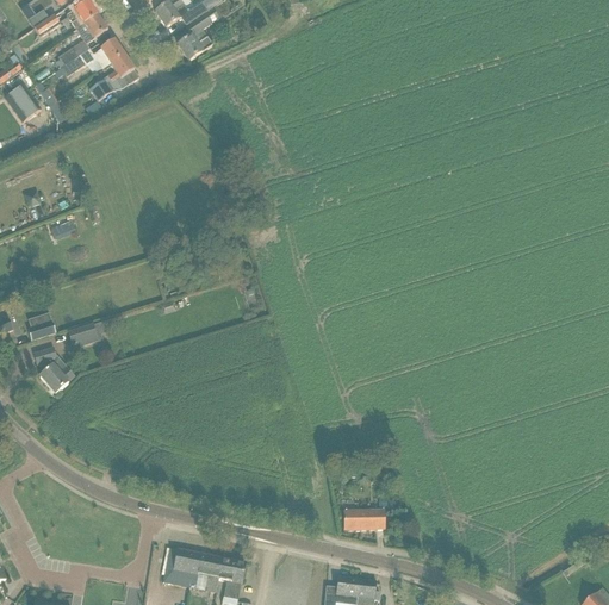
[(72,20),(76,27),(85,22),(98,13),(89,0),(87,0),(67,13),(72,20)]
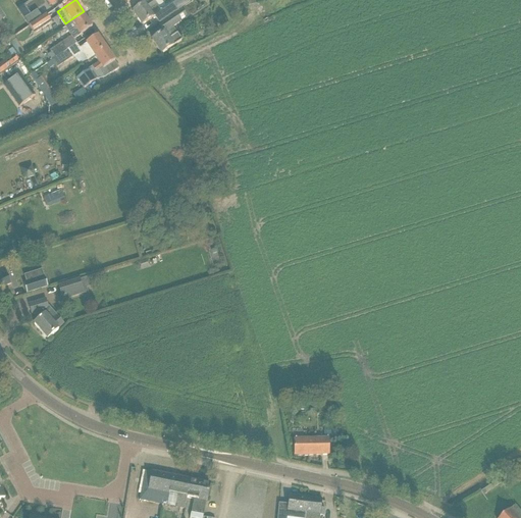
[(174,0),(162,8),(156,0),(146,0),(134,9),(143,22),(154,14),(155,13),(160,19),(187,0),(174,0)]
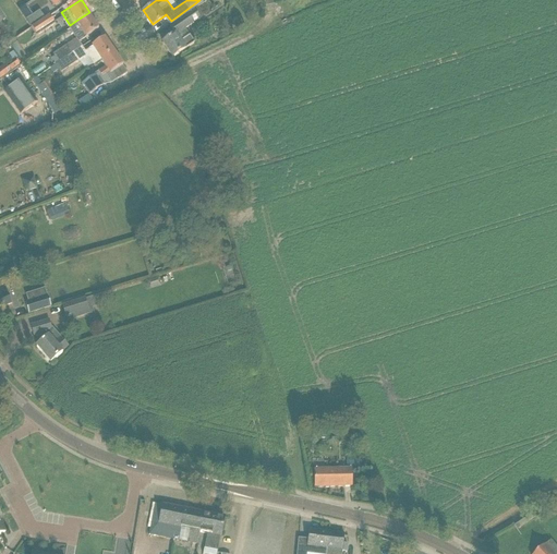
[(3,17),(7,15),(0,4),(0,24),(3,29),(10,26),(3,17)]
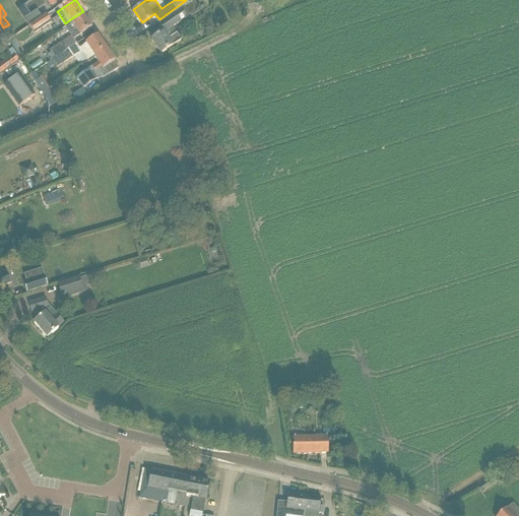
[(165,29),(167,27),(173,23),(187,14),(182,5),(158,21),(165,29)]
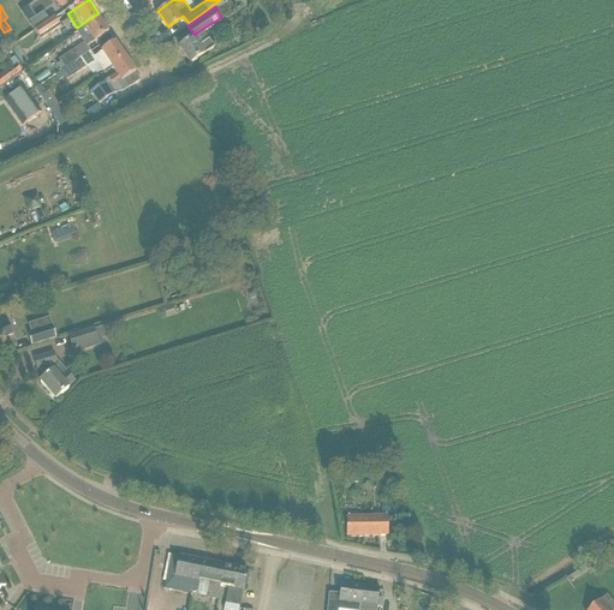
[(30,18),(36,27),(51,17),(45,9),(30,18)]
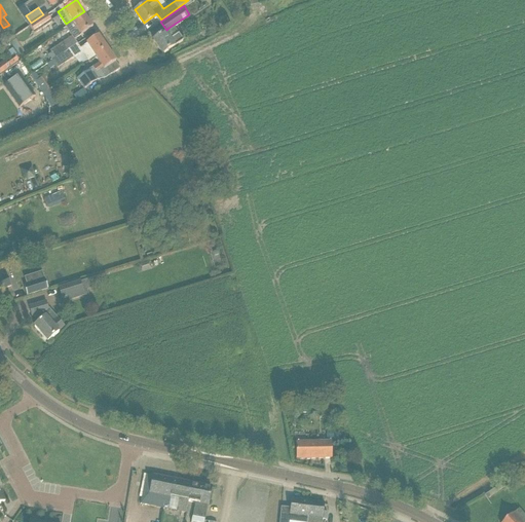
[(31,23),(36,31),(52,20),(47,11),(43,14),(31,23)]
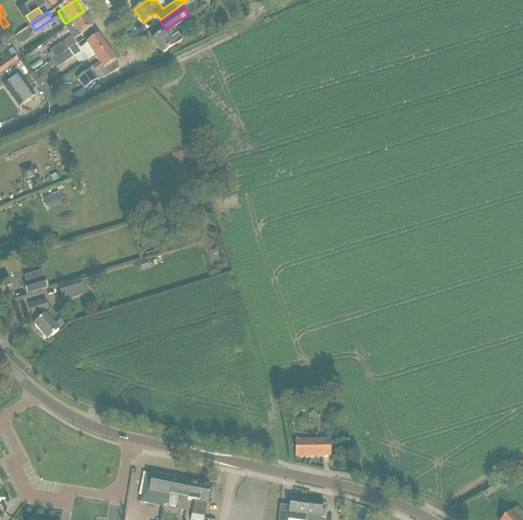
[(41,55),(45,62),(47,60),(69,46),(70,47),(78,41),(75,37),(93,25),(84,11),(73,18),(66,24),(71,31),(73,33),(50,47),(51,50),(41,55)]
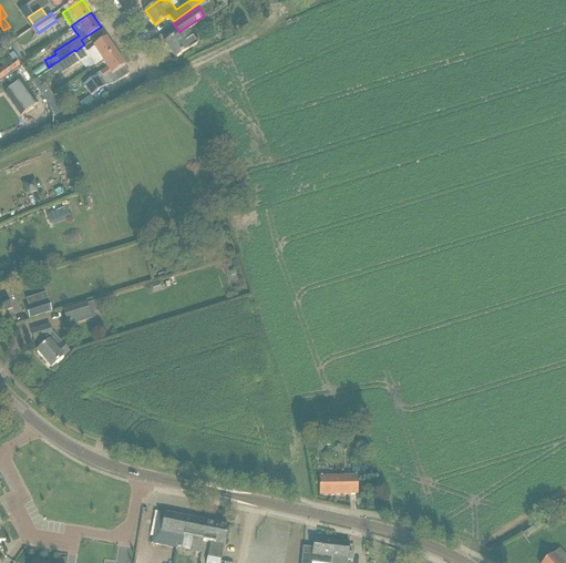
[(182,30),(179,32),(166,41),(176,55),(198,41),(188,26),(182,30)]
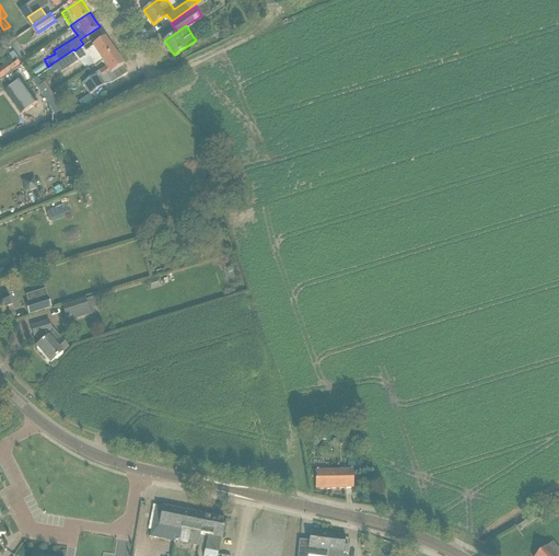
[(97,50),(102,57),(115,48),(105,35),(86,48),(91,55),(97,50)]
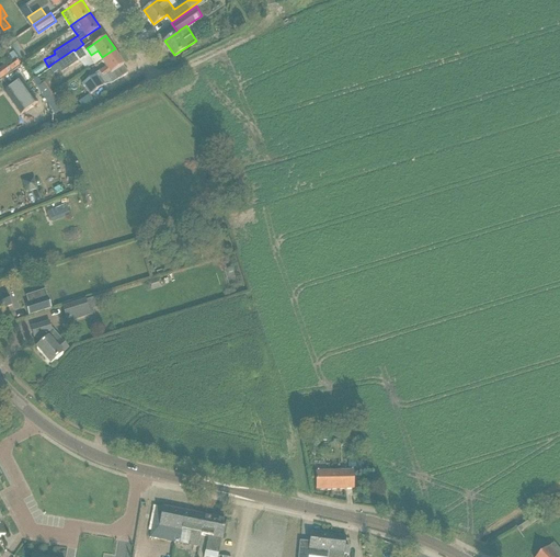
[(103,66),(107,74),(112,79),(116,76),(118,76),(128,69),(115,48),(102,57),(106,64),(103,66)]
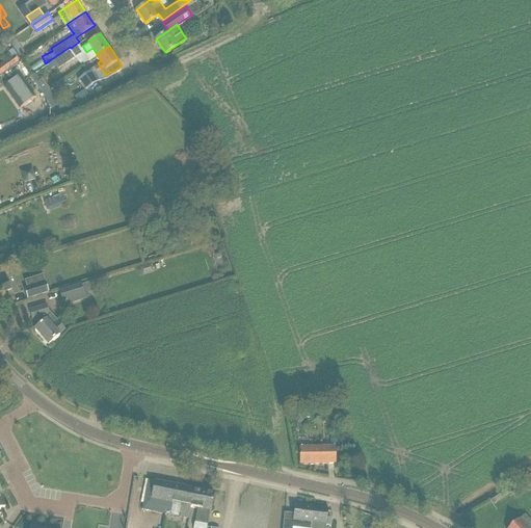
[(75,55),(71,48),(70,47),(48,61),(50,63),(52,67),(57,62),(59,66),(75,55)]
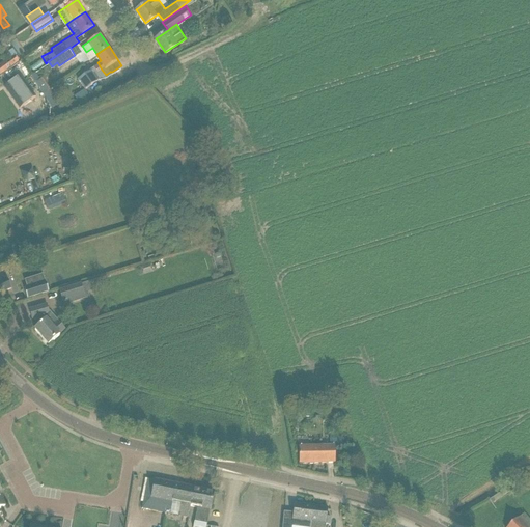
[(3,59),(0,61),(0,72),(1,73),(19,60),(15,53),(7,58),(5,58),(3,59)]
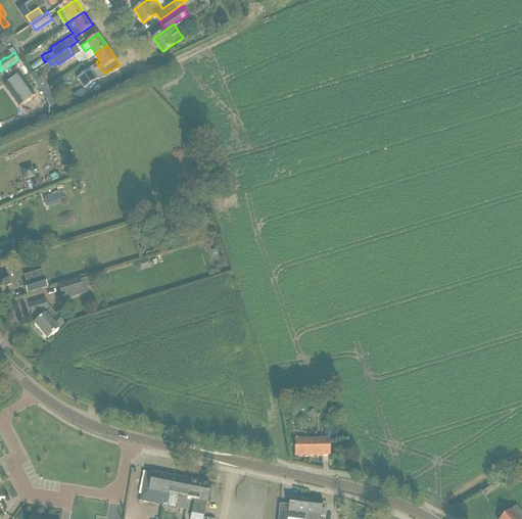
[(100,68),(96,61),(77,75),(84,85),(84,86),(97,77),(94,73),(100,68)]
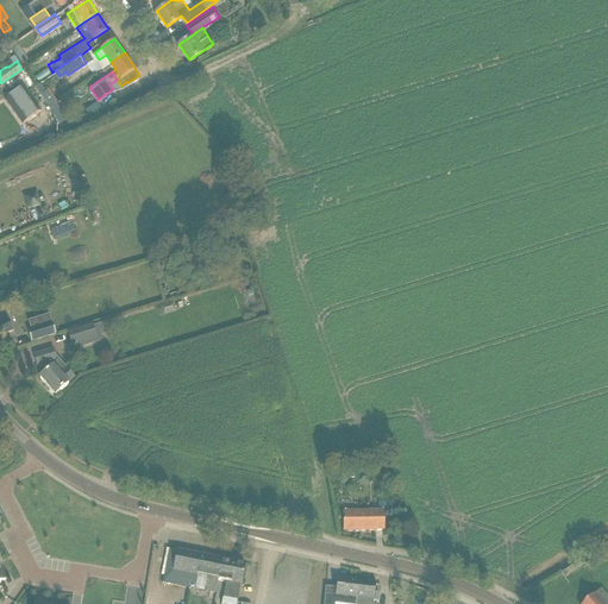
[(24,83),(5,96),(23,121),(41,108),(24,83)]
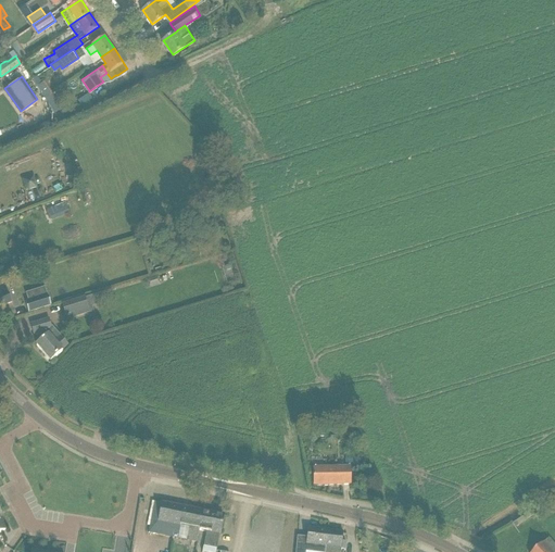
[(89,90),(78,98),(79,100),(83,103),(92,96),(89,91),(89,90)]
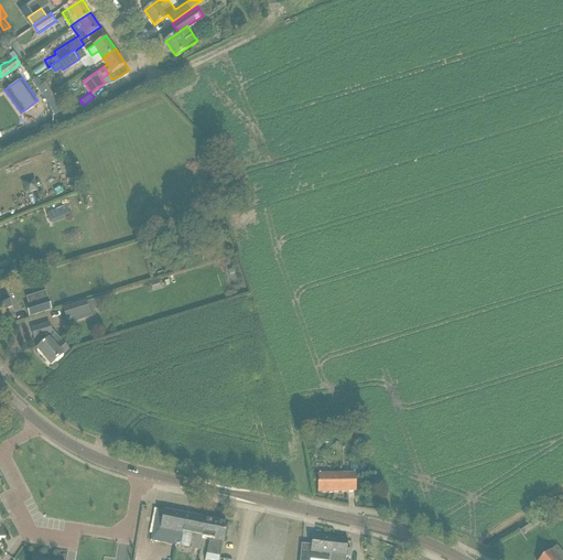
[(6,124),(11,121),(7,110),(1,114),(0,111),(0,131),(8,128),(6,124)]
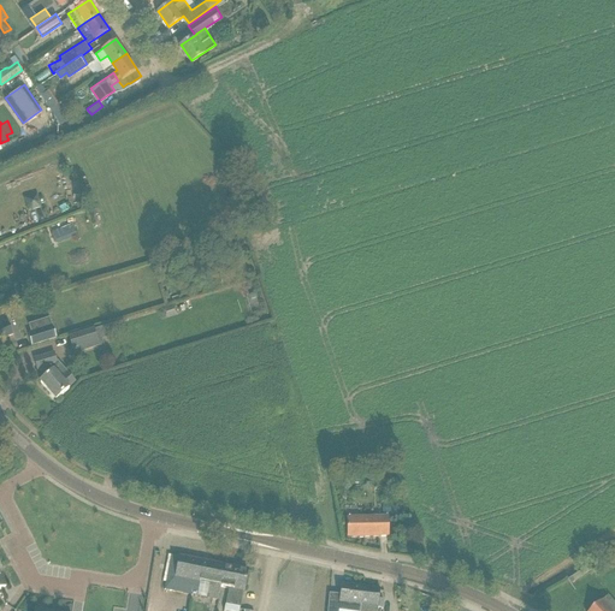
[(77,232),(72,220),(53,229),(58,241),(77,232)]
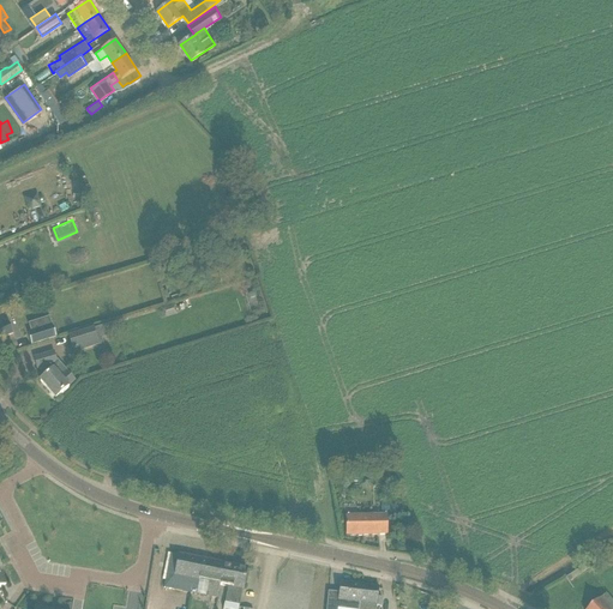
[(178,311),(175,301),(162,305),(164,315),(178,311)]
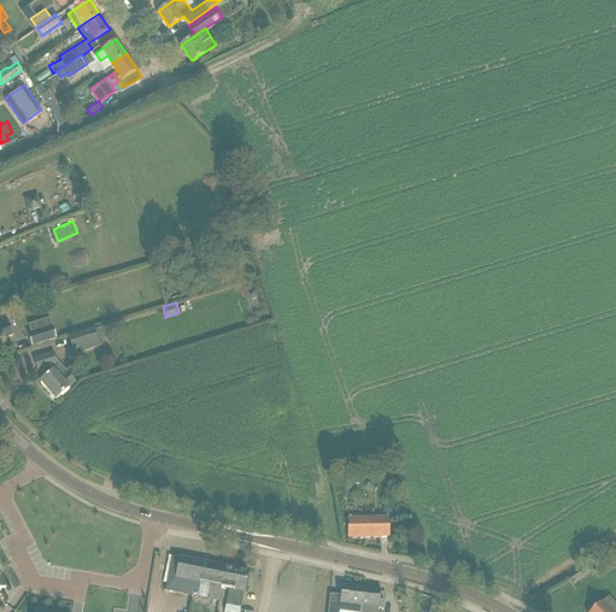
[(104,335),(118,330),(116,321),(101,325),(104,335)]
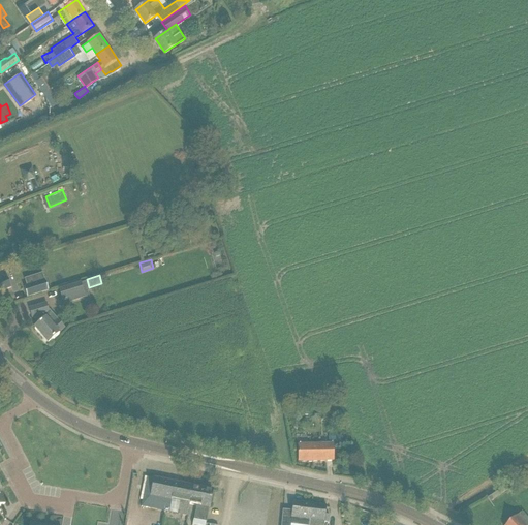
[(0,289),(10,285),(6,276),(0,278),(0,289)]
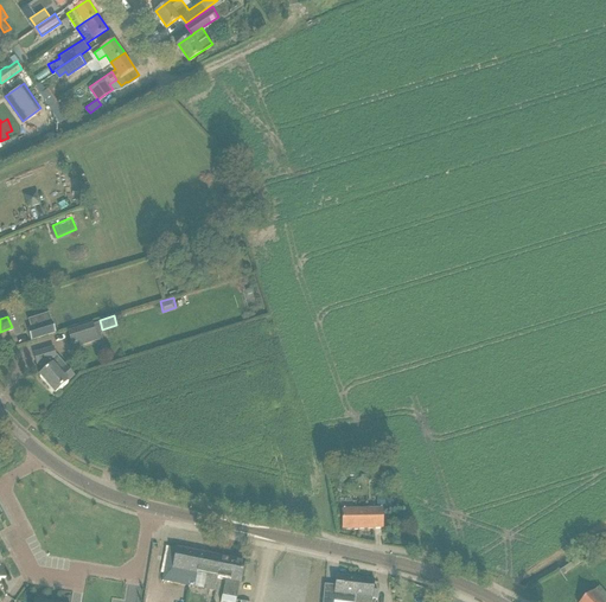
[(52,320),(29,327),(31,338),(56,330),(52,320)]
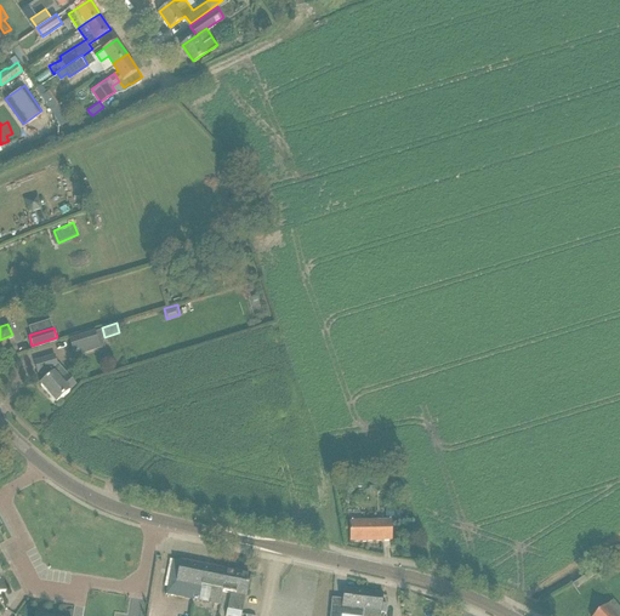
[(73,348),(85,344),(86,348),(104,343),(100,328),(70,337),(73,348)]
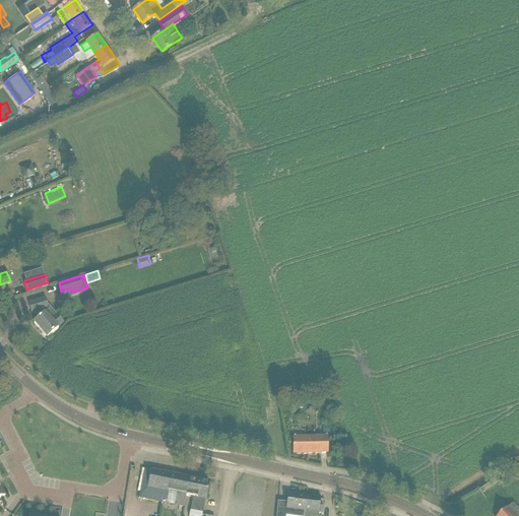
[(33,310),(34,309),(39,315),(35,320),(48,335),(59,325),(58,325),(64,320),(62,319),(62,316),(60,315),(58,314),(57,312),(52,317),(46,310),(45,311),(42,307),(49,305),(46,296),(29,301),(33,310)]
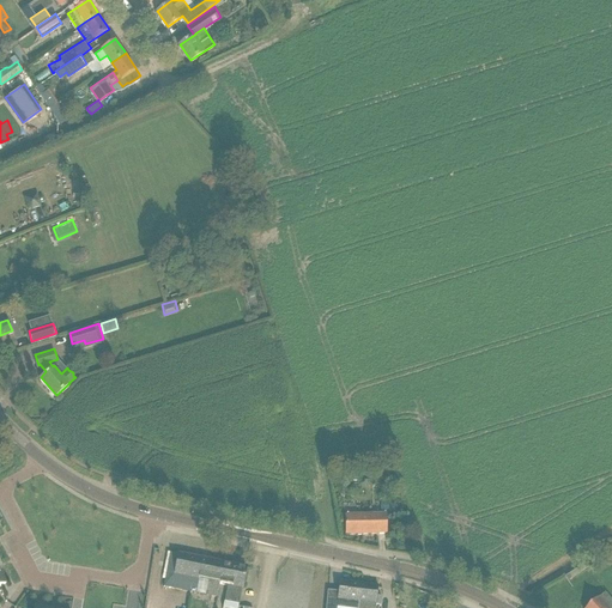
[(346,511),(346,532),(387,530),(387,511),(346,511)]
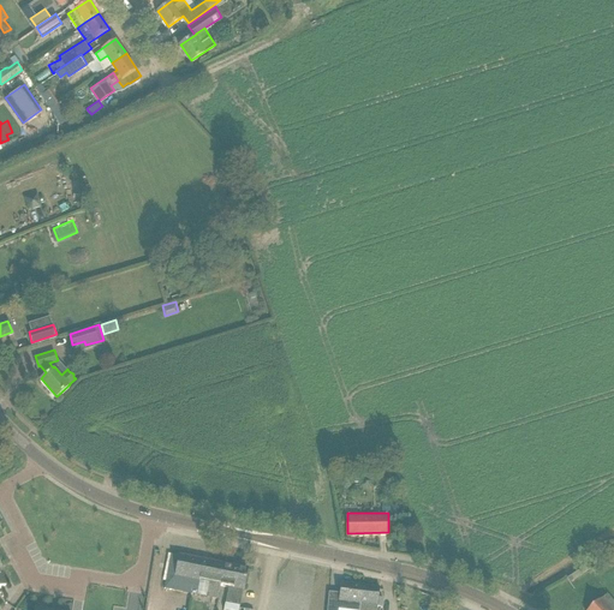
[(220,596),(222,582),(221,582),(226,562),(172,551),(167,572),(168,572),(166,585),(220,596)]
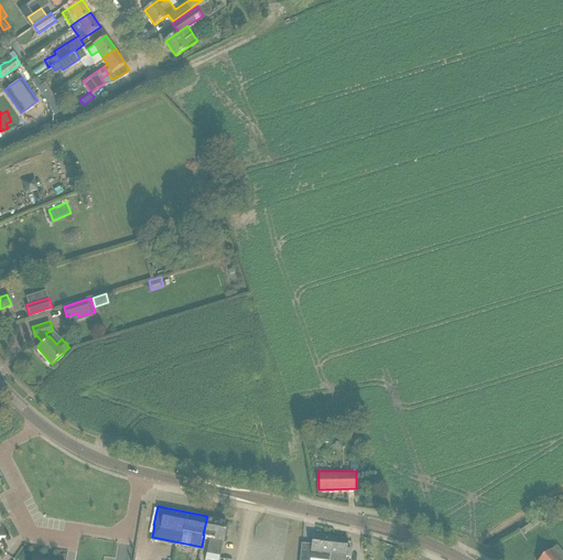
[(203,535),(204,535),(210,536),(207,551),(220,553),(222,547),(225,530),(227,519),(207,516),(203,535)]
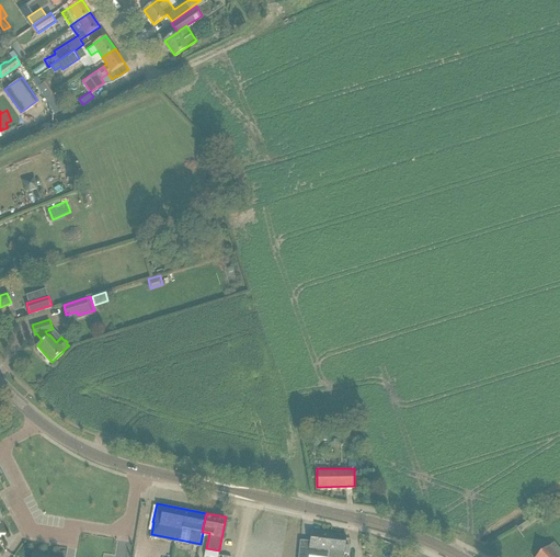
[(322,554),(328,555),(331,532),(311,530),(309,545),(308,553),(322,554)]
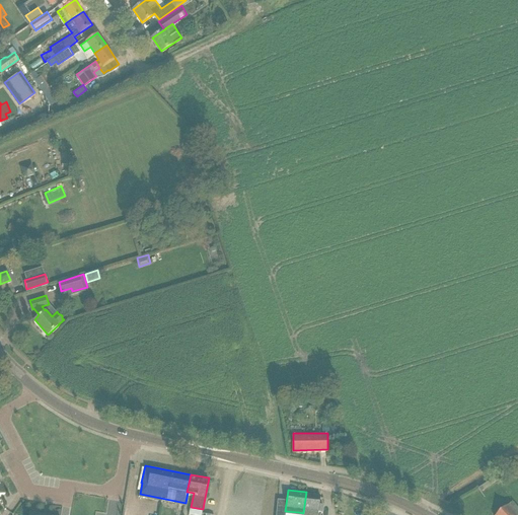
[(306,492),(303,513),(305,513),(318,514),(320,494),(306,492)]
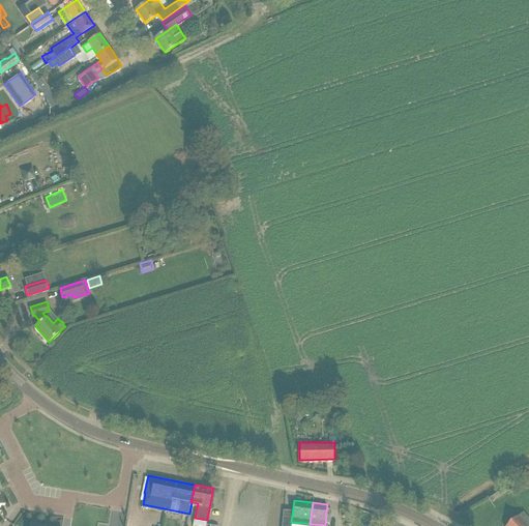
[(506,525),(528,525),(528,515),(524,510),(506,525)]
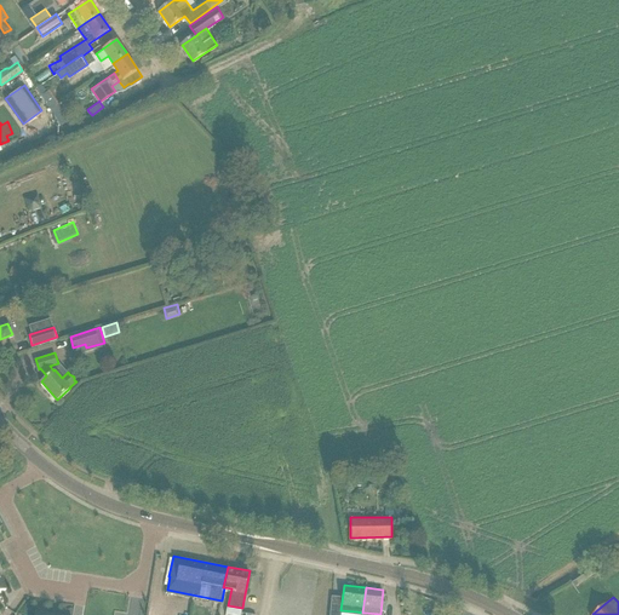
[(339,614),(340,610),(342,602),(332,602),(330,614),(339,614)]
